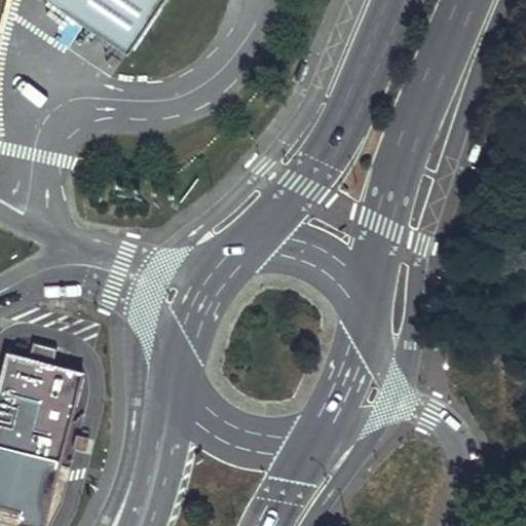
[(50,0),(134,55),(171,0),(50,0)]
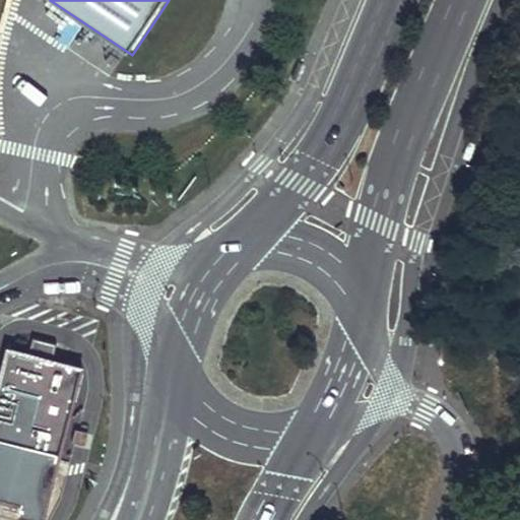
[(307,62),(300,59),(291,77),(299,80),(307,62)]
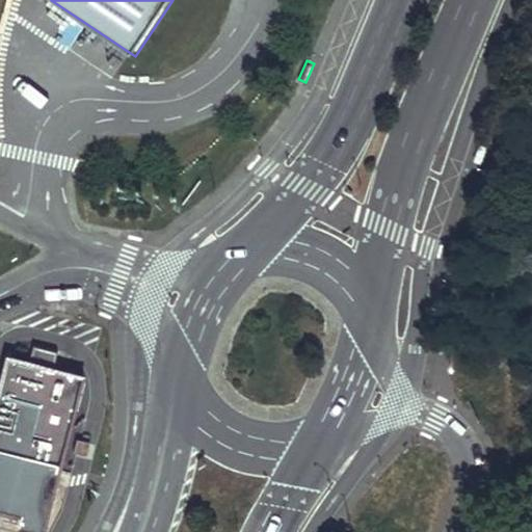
[(486,147),(479,144),(472,163),(480,166),(486,147)]
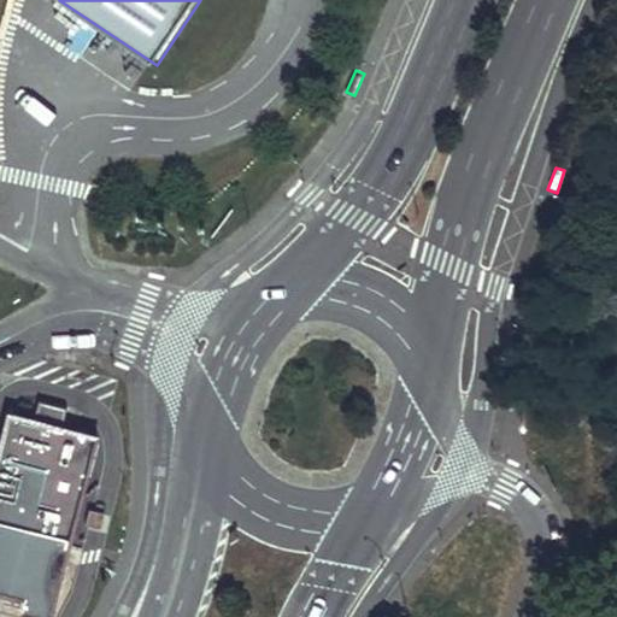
[(40,399),(35,419),(59,425),(65,406),(40,399)]
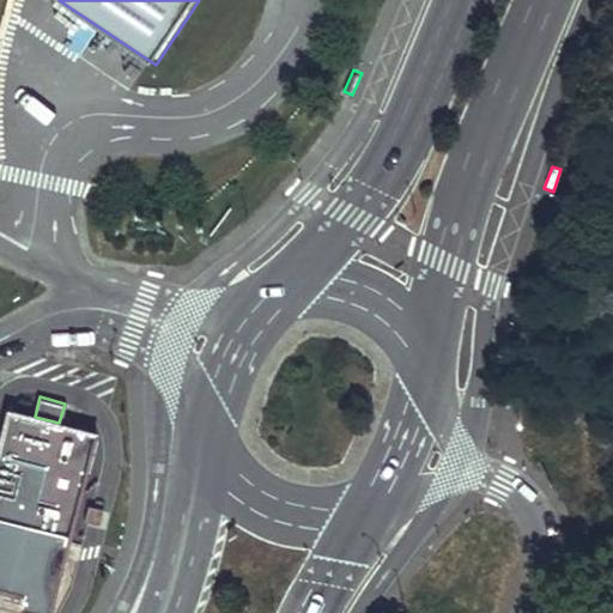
[(563,410),(575,423),(583,414),(571,402),(563,410)]
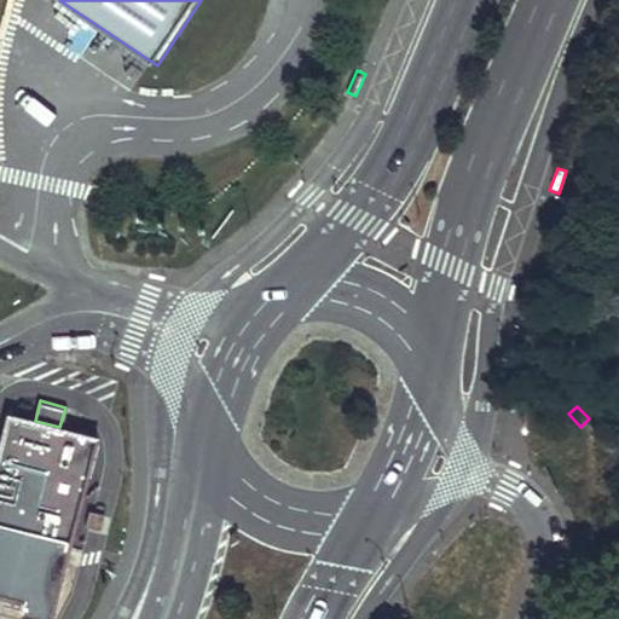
[(0,594),(19,599),(13,618),(19,618),(46,618),(94,437),(59,427),(35,421),(4,414),(0,426),(0,594)]
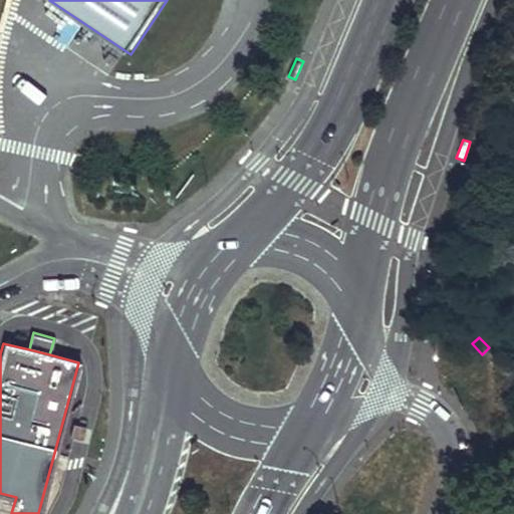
[(83,428),(70,424),(67,437),(80,440),(83,428)]
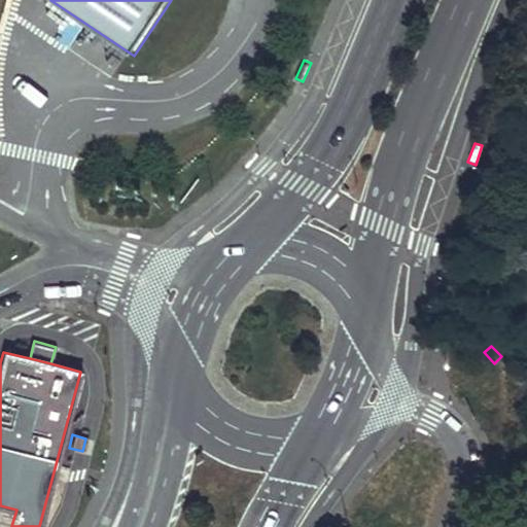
[(0,505),(0,522),(11,526),(16,510),(0,505)]
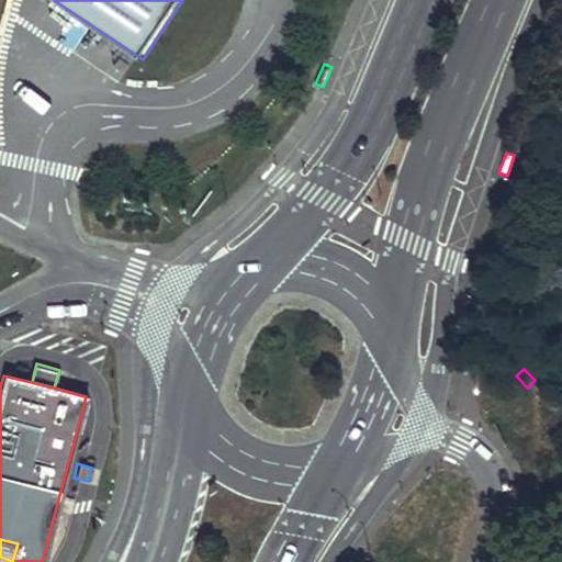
All buildings are outlined.
